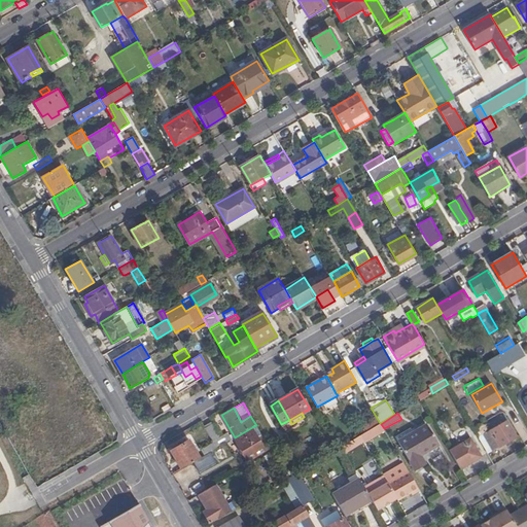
[(289,420),(281,424),(283,428),(291,424),(289,420)]
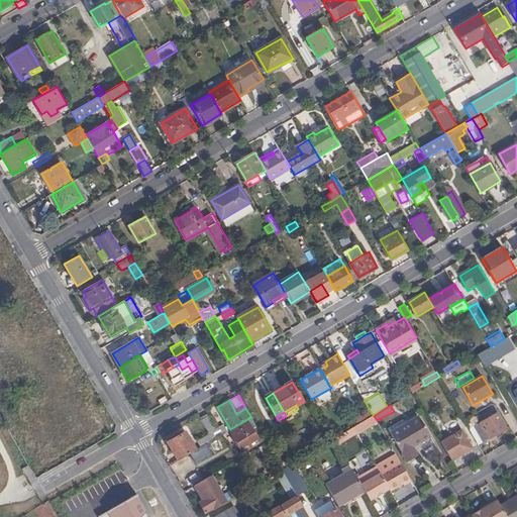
[(475,427),(483,442),(507,429),(498,413),(493,416),(491,413),(489,415),(490,418),(475,427)]
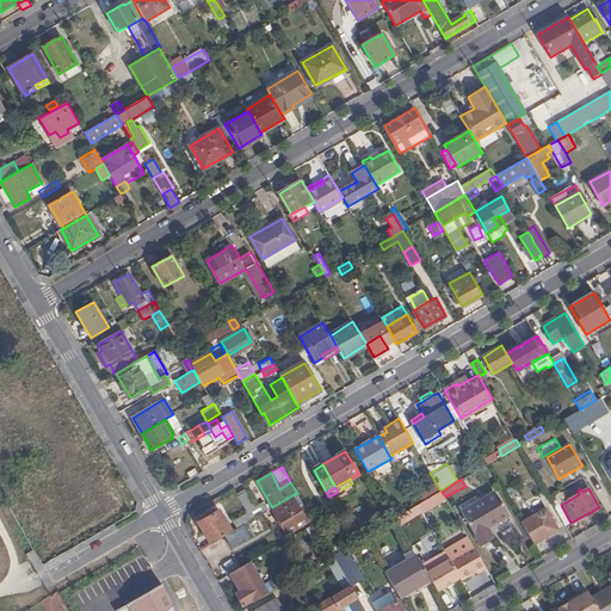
[(239,497),(248,513),(252,519),(260,514),(255,506),(247,492),(239,497)]
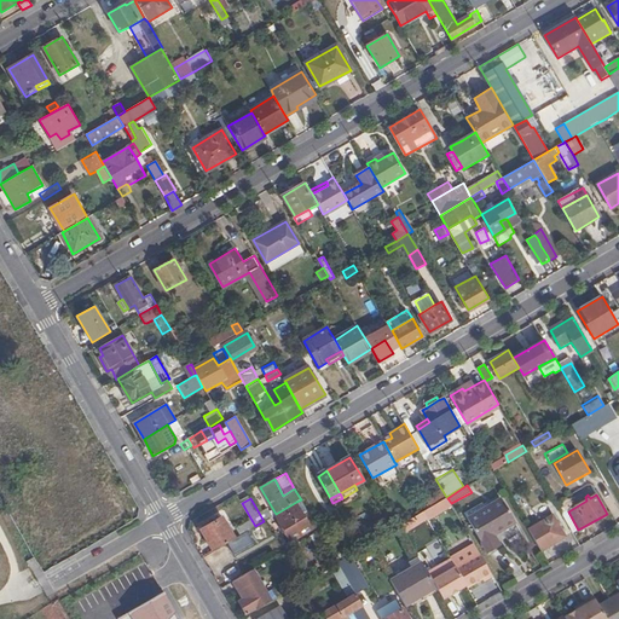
[(556,503),(573,533),(578,530),(568,512),(561,499),(556,503)]
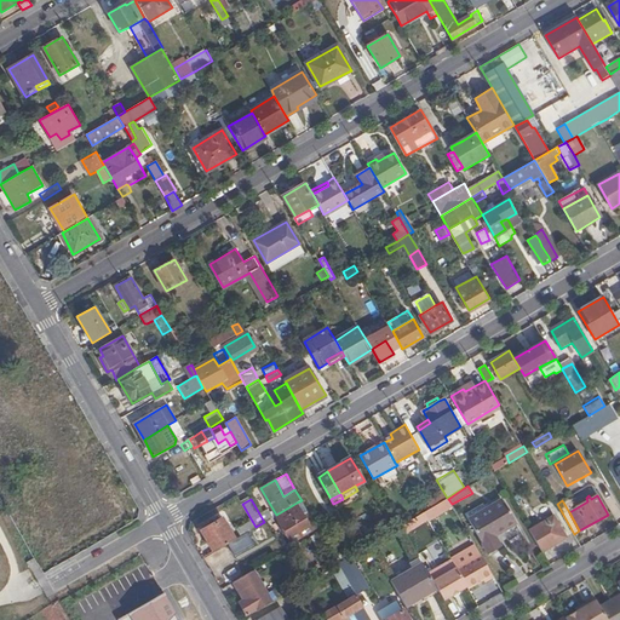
[(494,537),(516,523),(503,501),(488,510),(483,504),(465,515),(488,555),(500,547),(494,537)]
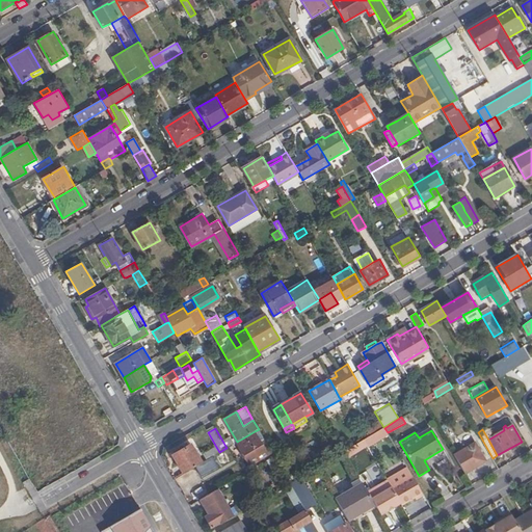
[(255,431),(237,442),(250,464),(271,452),(264,439),(260,442),(255,431)]
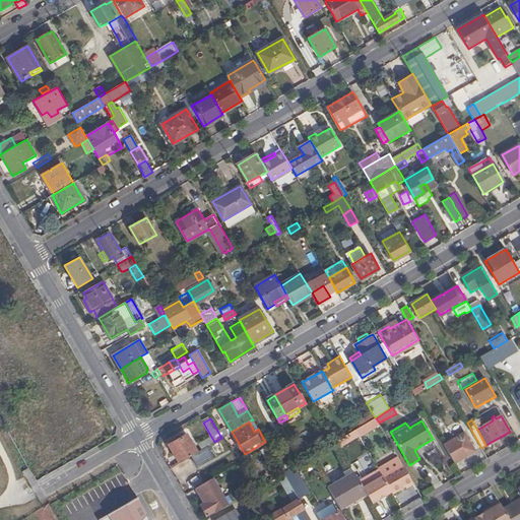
[(368,423),(341,437),(345,444),(372,430),(368,423)]
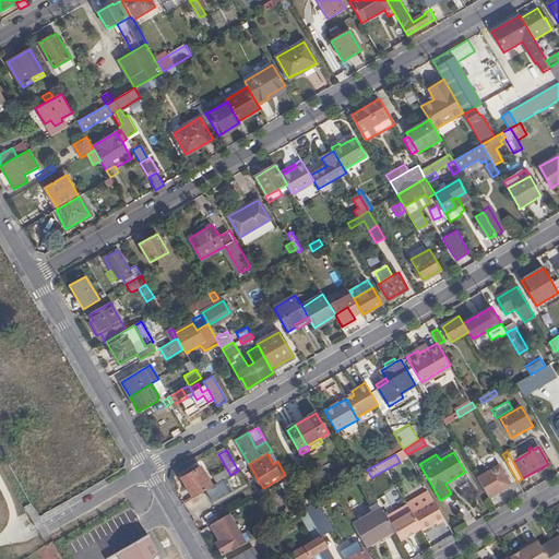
[(82,470),(90,466),(85,455),(78,459),(82,470)]
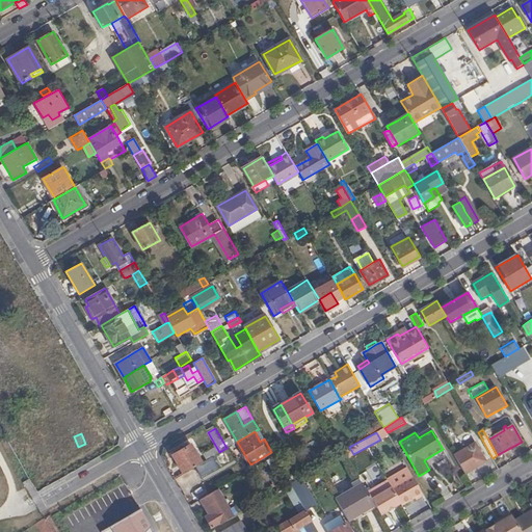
[(222,441),(227,448),(235,443),(231,436),(222,441)]
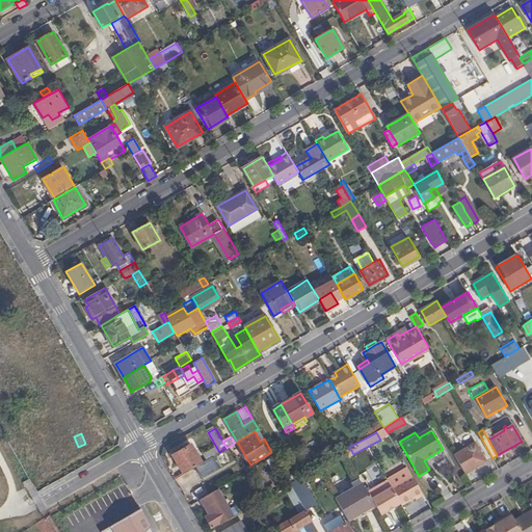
[(454,454),(466,473),(486,461),(475,442),(454,454)]
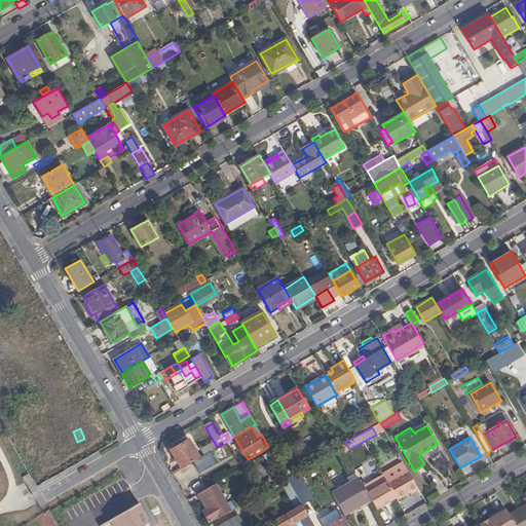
[(171,450),(182,467),(198,457),(188,440),(171,450)]
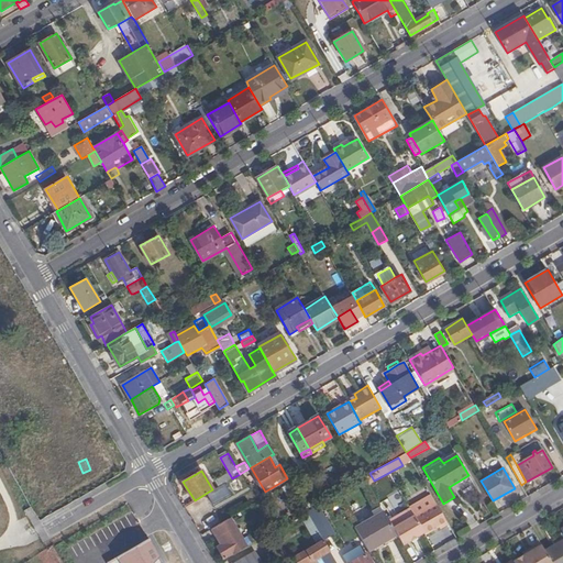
[(232,478),(229,473),(216,481),(219,486),(232,478)]
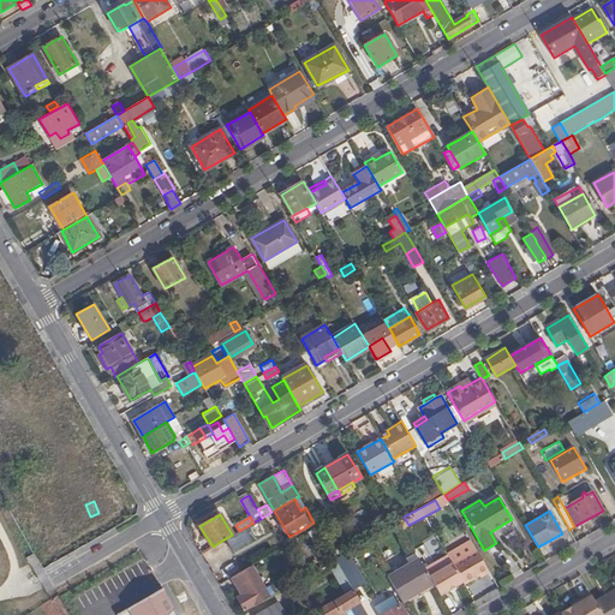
[(350,538),(329,549),(335,559),(348,550),(354,547),(350,538)]
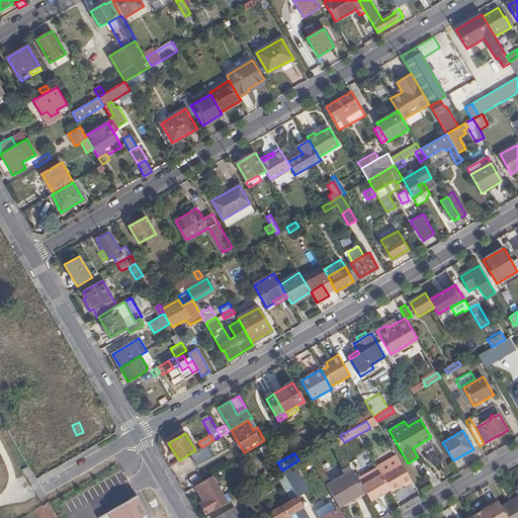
[(381,475),(402,463),(398,455),(377,467),(381,475)]
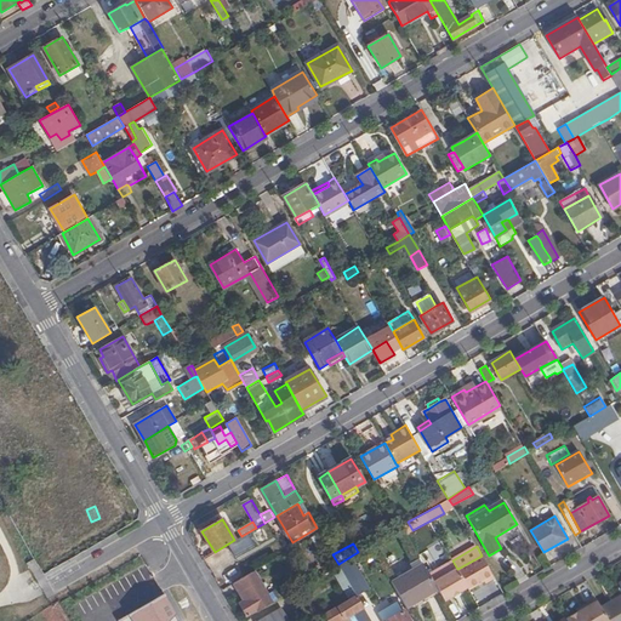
[(342,571),(357,596),(371,587),(352,556),(339,564),(342,571)]
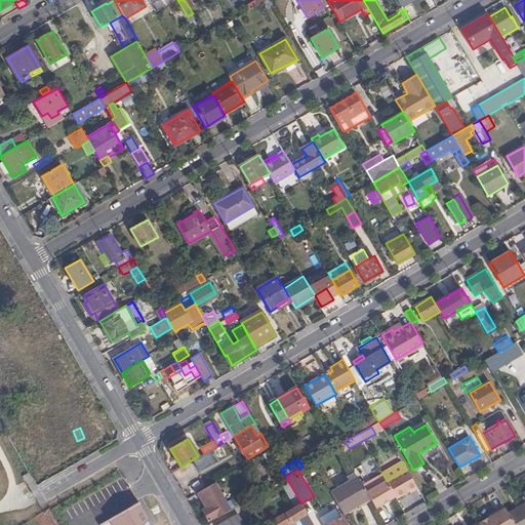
[(396,496),(397,498),(409,491),(410,493),(418,488),(407,470),(387,481),(396,496)]
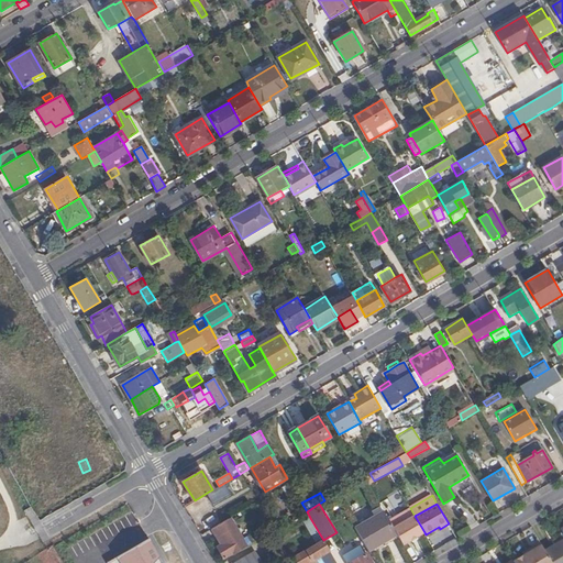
[(371,512),(373,516),(384,510),(381,506),(371,512)]
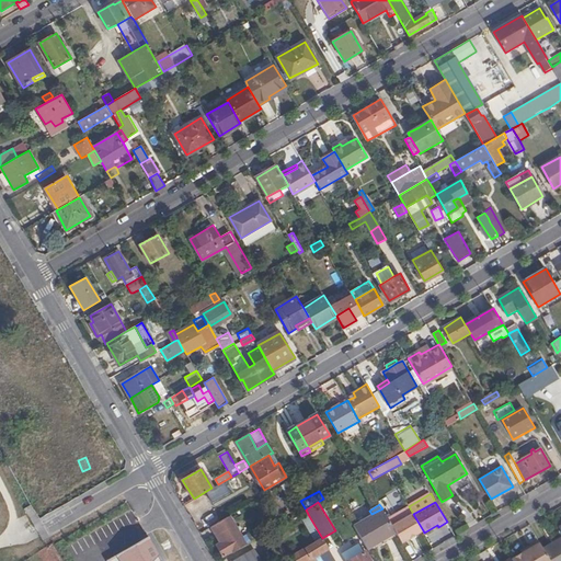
[(354,525),(368,549),(396,533),(391,526),(382,508),(371,514),(354,525)]
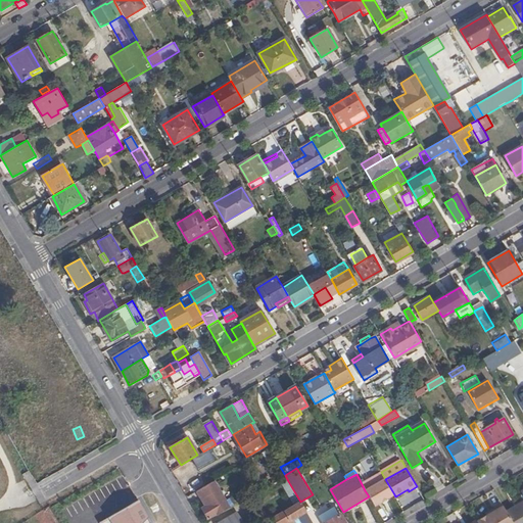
[(369,496),(374,506),(382,502),(386,498),(394,494),(385,479),(365,490),(369,496)]
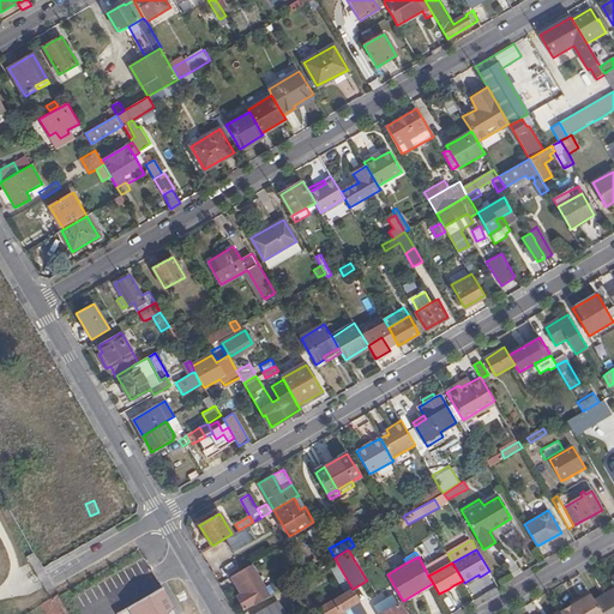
[(262,584),(250,565),(246,569),(257,588),(262,584)]
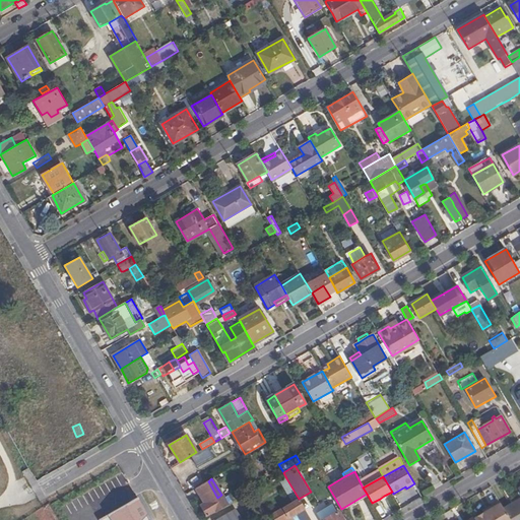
[(212,511),(214,513),(238,499),(241,497),(239,492),(224,500),(221,495),(217,498),(208,481),(206,481),(196,489),(203,501),(204,503),(200,506),(206,515),(212,511)]
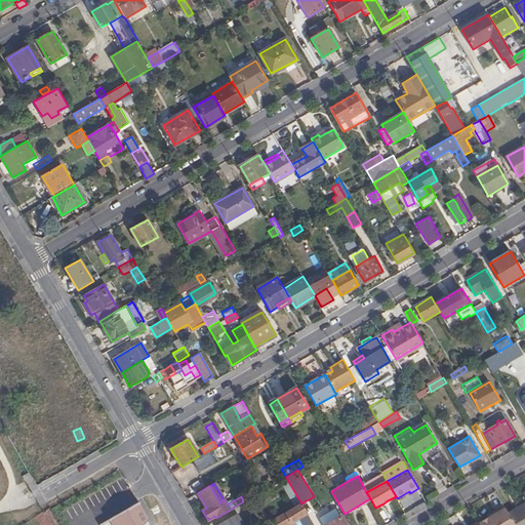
[(243,501),(240,503),(243,510),(250,505),(247,499),(243,501)]
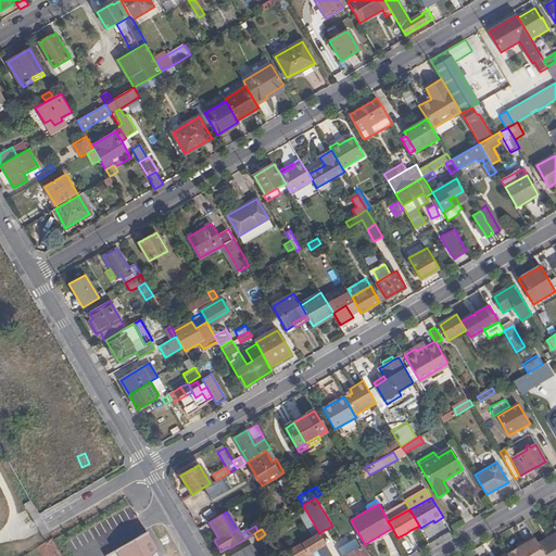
[(161,555),(147,531),(105,555),(104,555),(161,555)]
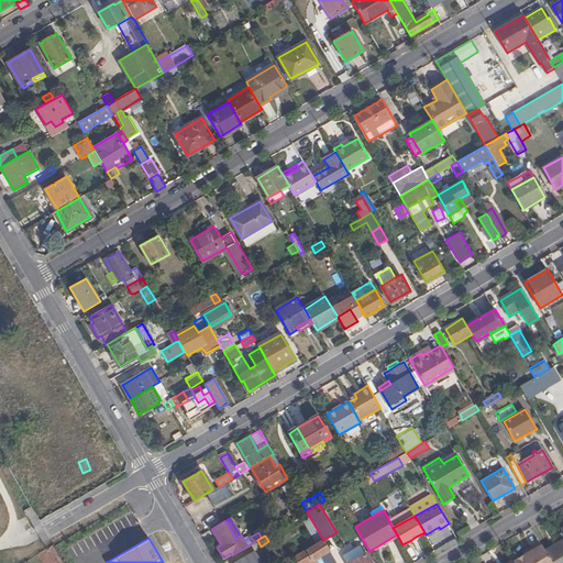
[(562,562),(562,538),(544,549),(552,562),(562,562)]
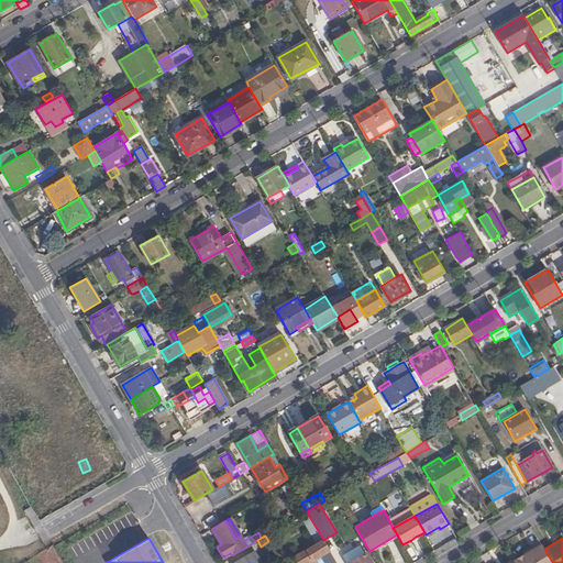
[(337,562),(323,540),(294,556),(297,562),(307,562),(311,561),(316,559),(322,554),(327,562),(337,562)]
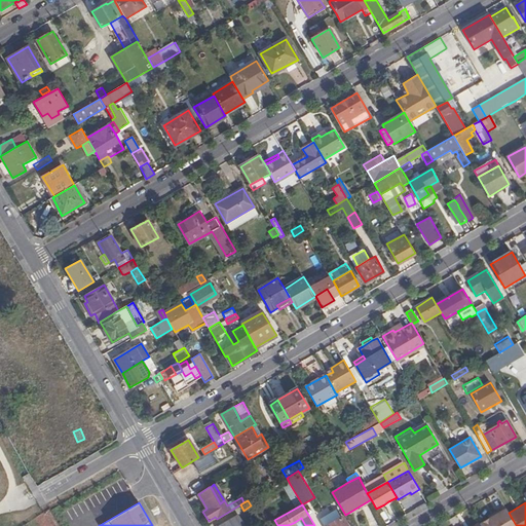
[(516,525),(509,513),(505,505),(496,511),(497,514),(490,518),(479,524),(480,525),(516,525)]
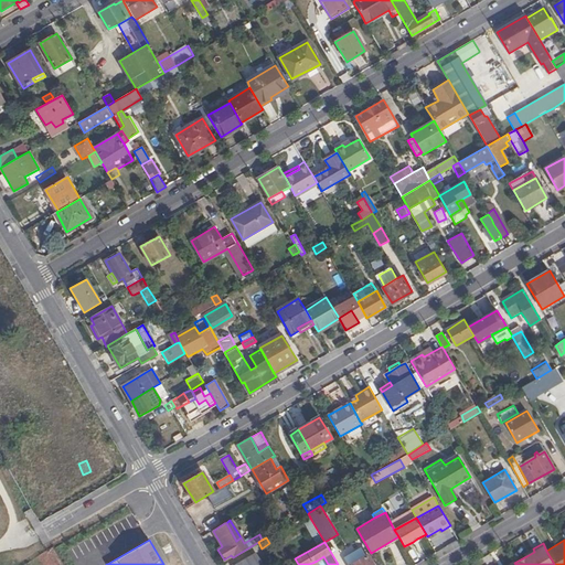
[(345,558),(349,564),(350,564),(365,556),(361,550),(345,558)]
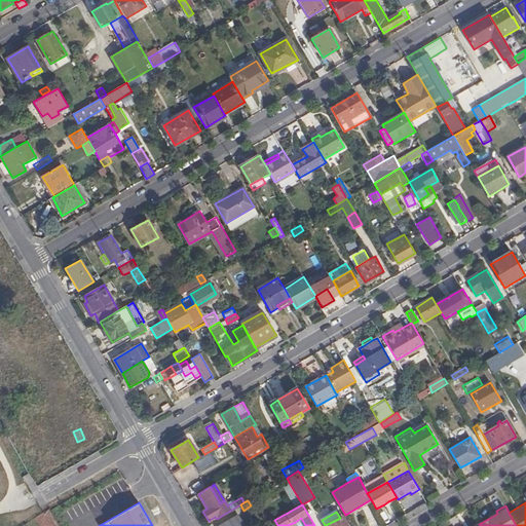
[(236,525),(242,523),(237,515),(218,525),(236,525)]
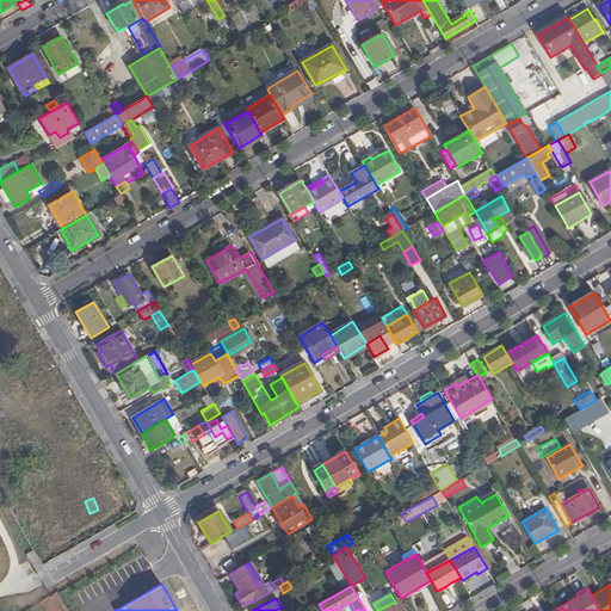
[(395,602),(378,610),(406,610),(400,599),(395,602)]
